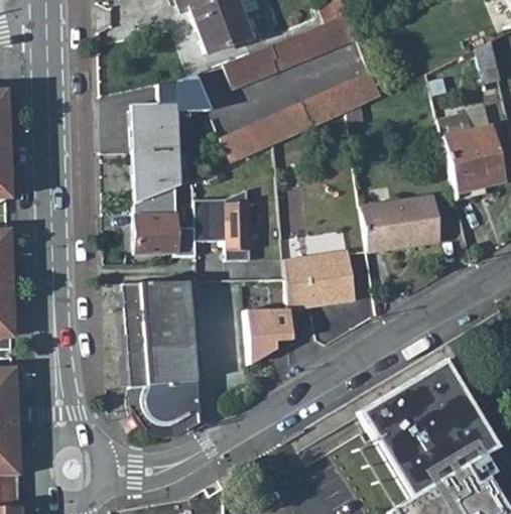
[(193,10),(208,51),(251,35),(243,14),(260,7),(258,0),(176,0),(182,14),(193,10)]
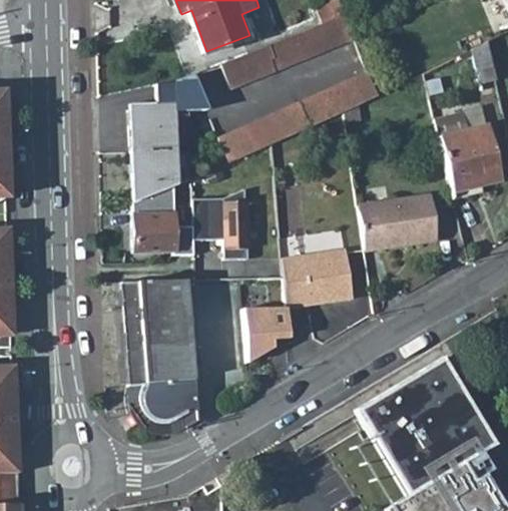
[(335,0),(319,7),(326,24),(350,13),(344,0),(335,0)]
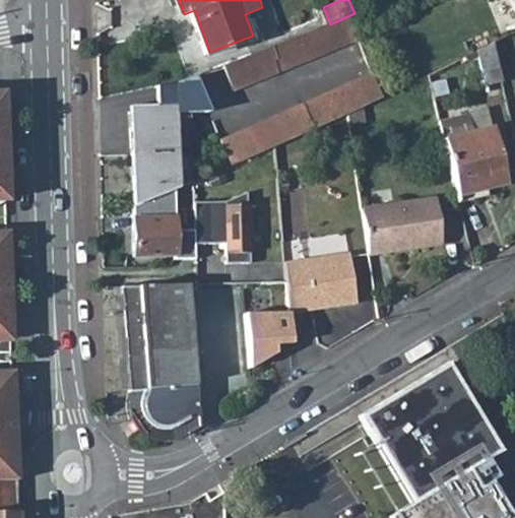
[(258,56),(229,65),(240,89),(363,37),(355,13),(330,24),(258,56)]
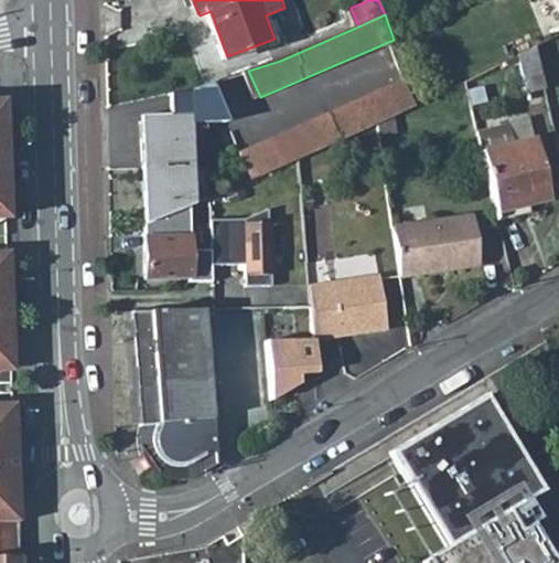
[(522,53),(528,83),(546,78),(538,44),(522,53)]
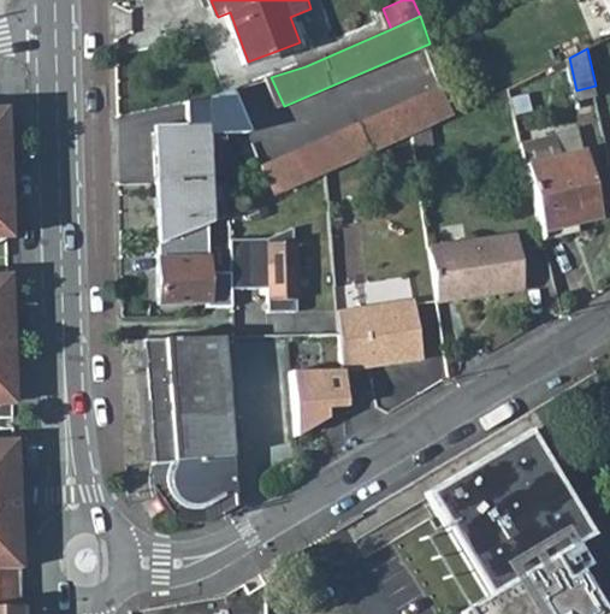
[(445,82),(266,161),(278,193),(329,171),(418,133),(457,113),(445,82)]
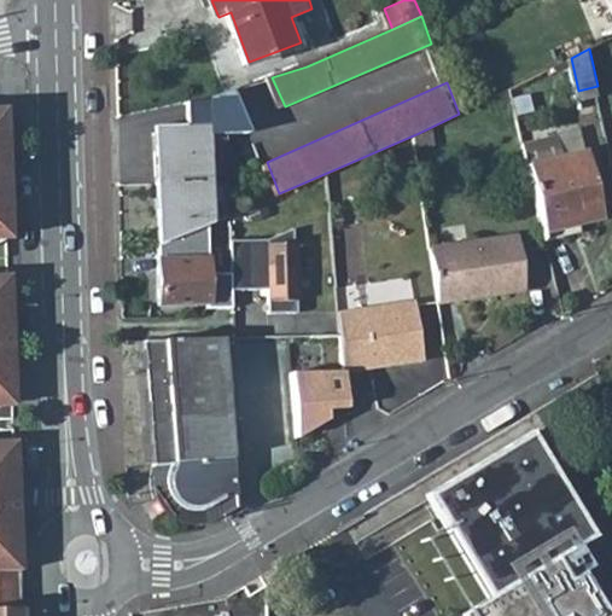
[(214,126),(159,128),(162,179),(216,176),(216,175),(215,166),(214,126)]
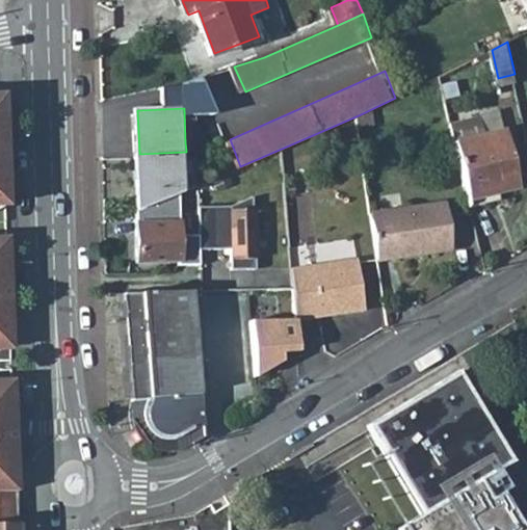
[(457,140),(473,206),(495,201),(494,193),(522,187),(508,129),(485,134),(480,115),(453,122),(457,140)]
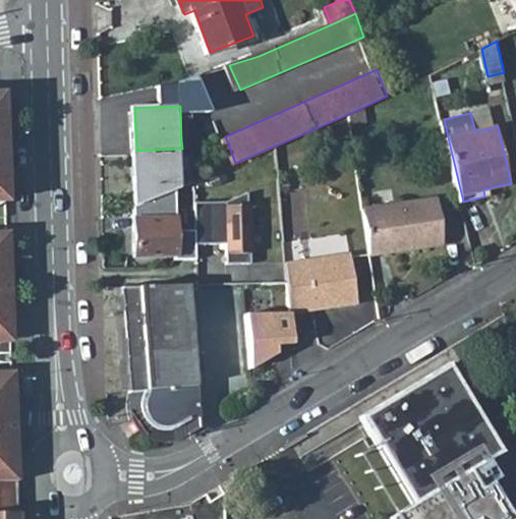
[(182,149),(136,151),(139,203),(178,186),(183,184),(182,154),(182,149)]
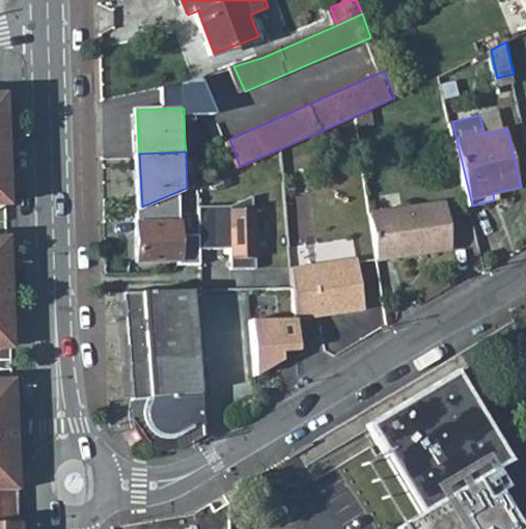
[(186,157),(187,188),(200,183),(199,156),(186,157)]
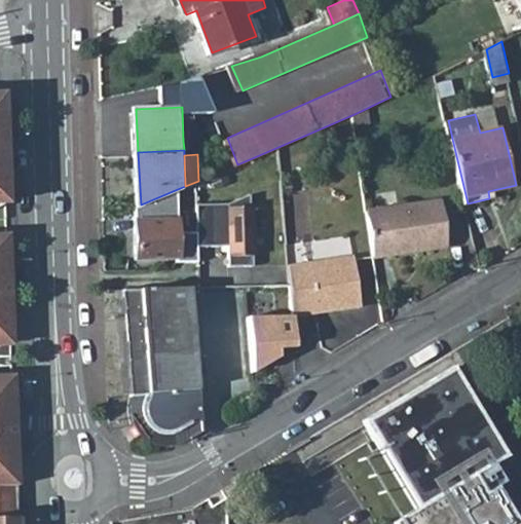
[(182,255),(180,188),(141,204),(140,204),(140,257),(182,255)]
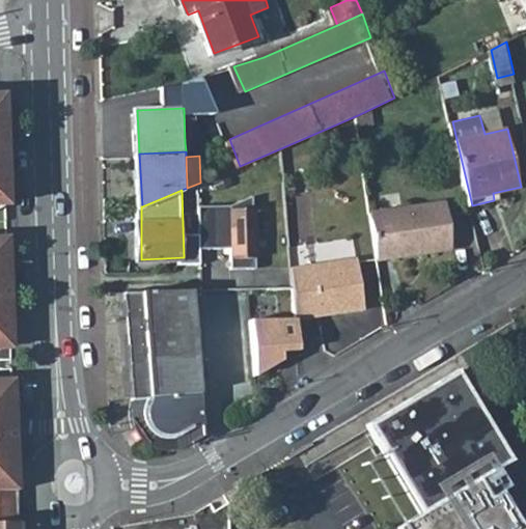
[(201,204),(202,247),(233,246),(234,266),(259,266),(257,206),(255,206),(255,193),(232,203),(201,204)]
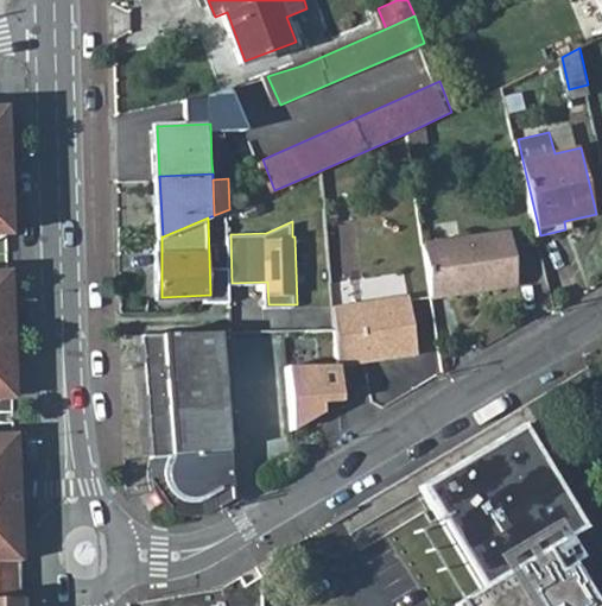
[(519,283),(513,229),(428,241),(435,295),(519,283)]
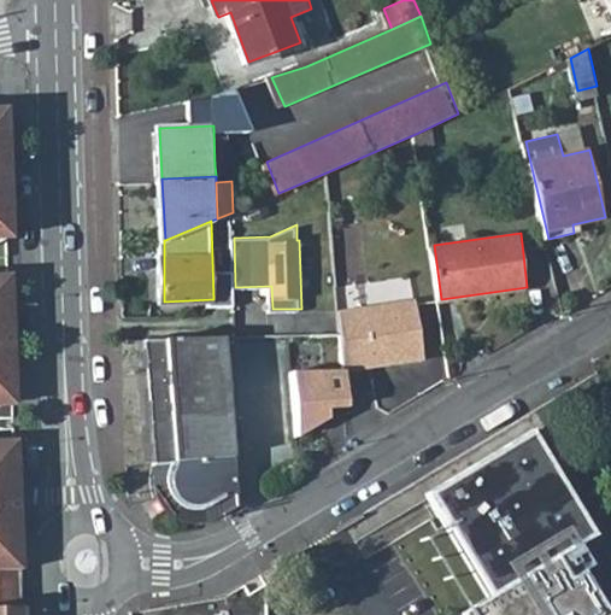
[(5,397),(16,397),(11,282),(0,283),(0,279),(0,404),(5,404),(5,397)]
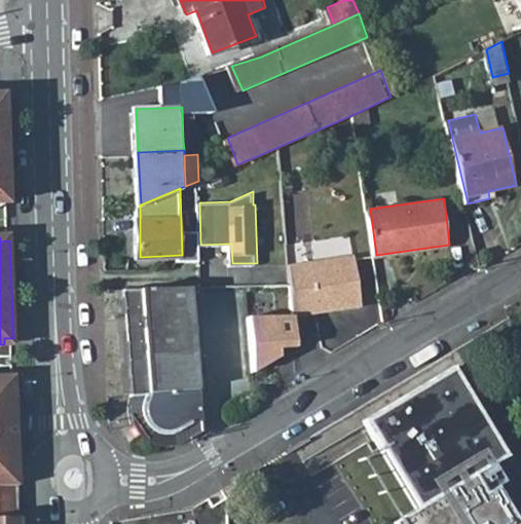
[(293,283),(296,314),(364,305),(357,254),(292,263),(293,283)]
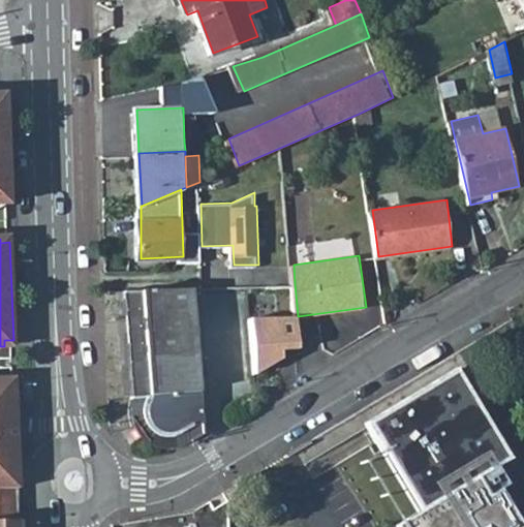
[(271,284),(278,360),(302,358),(298,316),(295,284),(271,284)]
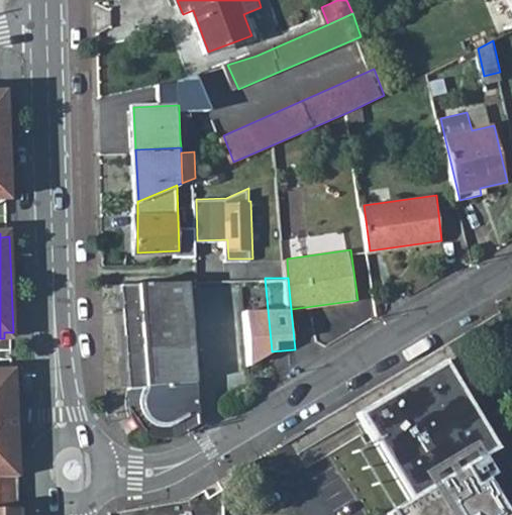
[(185,344),(180,281),(141,282),(146,347),(185,344)]
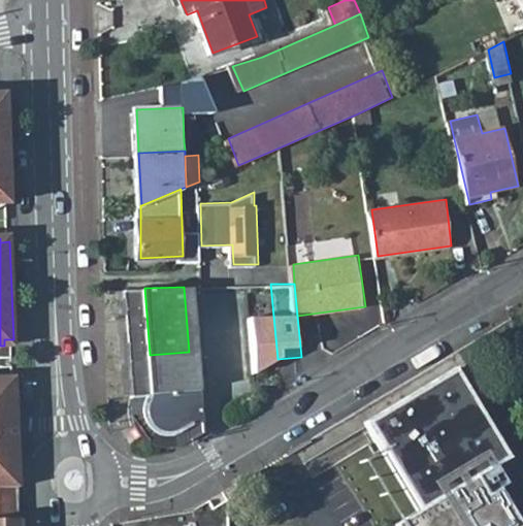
[(151,396),(148,401),(146,407),(146,413),(149,419),(152,424),(157,429),(161,431),(168,433),(174,433),(178,432),(194,422),(192,383),(189,352),(150,355),(153,392),(151,396)]
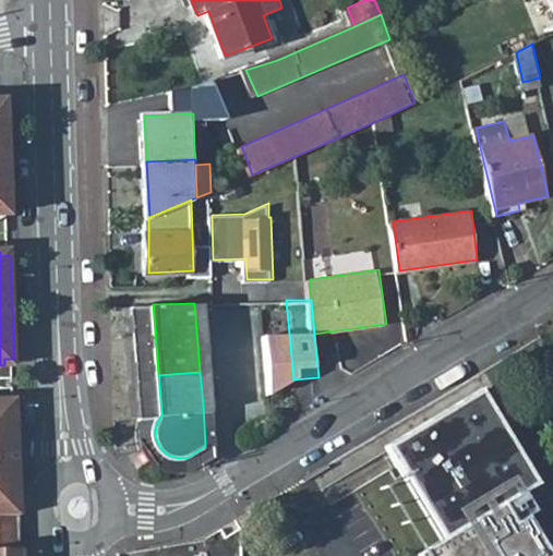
[(552,546),(518,490),(539,478),(484,386),(393,442),(448,532),(436,540),(446,555),(552,555),(552,546)]
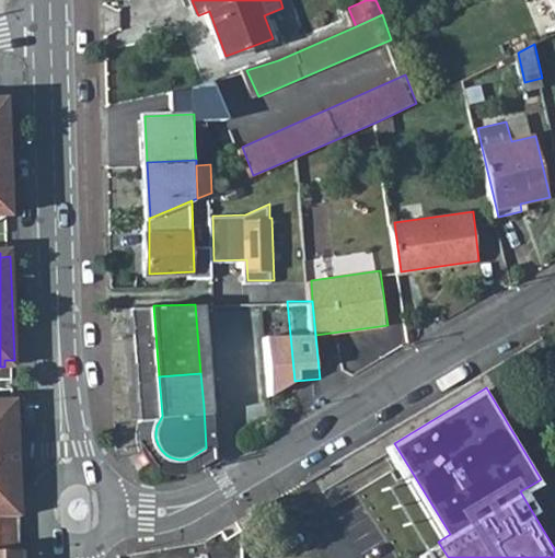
[(0,516),(22,516),(16,406),(6,407),(6,400),(0,399),(0,516)]
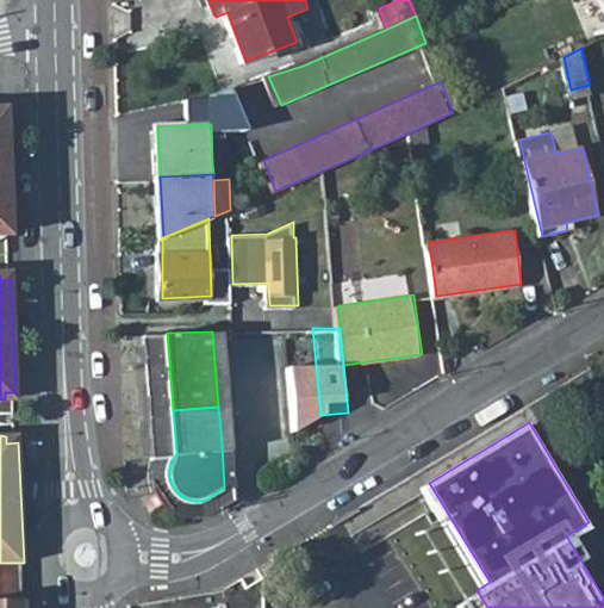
[(41,438),(31,438),(31,459),(37,459),(42,459),(41,438)]
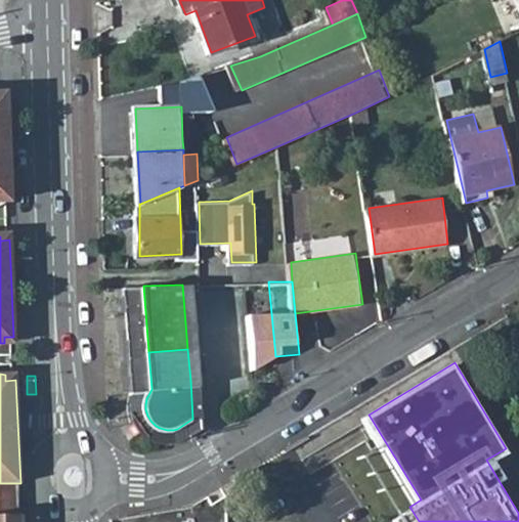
[(20,521),(20,484),(0,484),(0,521),(20,521)]
